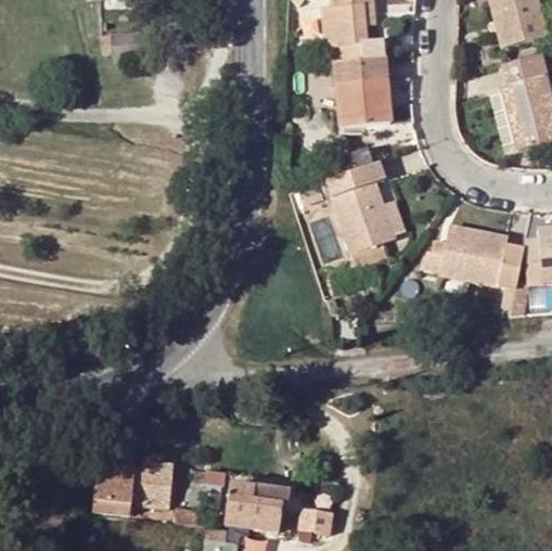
[(325,46),(335,45),(336,60),(383,56),(382,40),(369,41),(367,23),(366,12),(374,11),(373,0),(330,0),(331,5),(321,7),(325,46)]
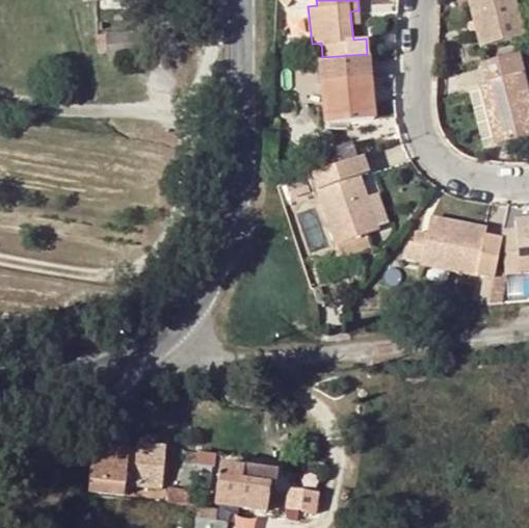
[(480,47),(524,35),(523,33),(528,31),(528,1),(516,4),(514,0),(468,0),(473,18),(475,29),(480,47)]
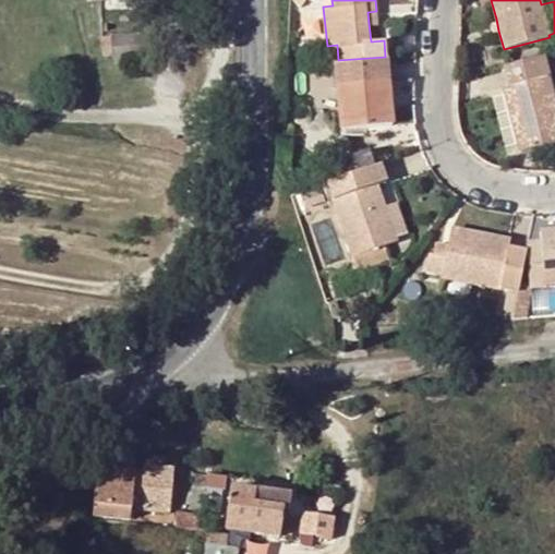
[(369,23),(377,22),(376,11),(368,12),(369,23)]
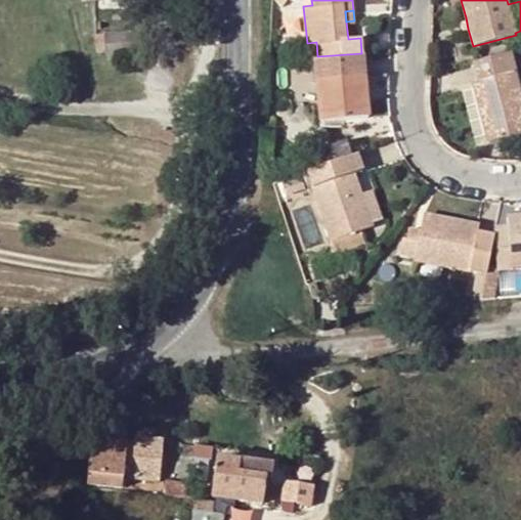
[(132,30),(103,32),(103,49),(103,54),(133,50),(132,30)]
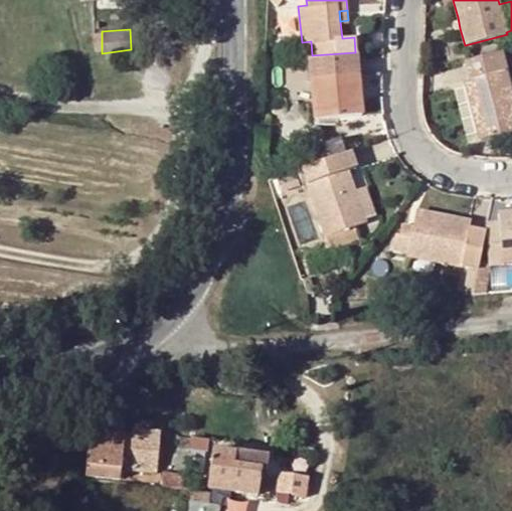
[(102,48),(102,31),(93,32),(94,48),(102,48)]
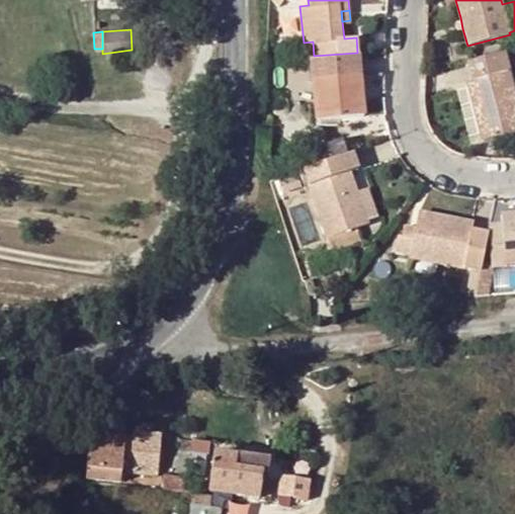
[(361,68),(360,52),(357,53),(314,56),(318,99),(319,116),(365,111),(363,85),(360,85),(359,68),(361,68)]
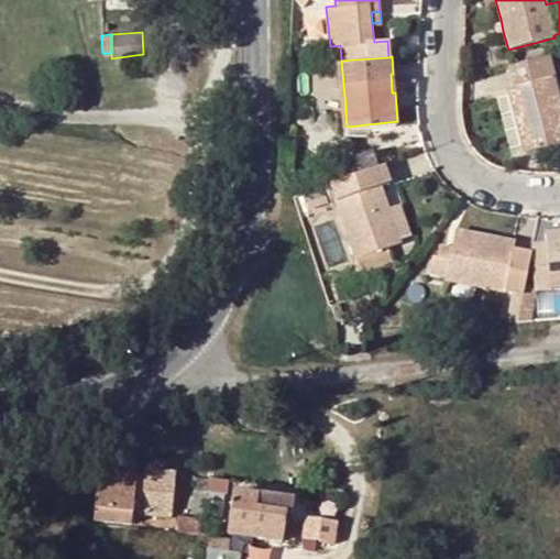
[(549,77),(544,56),(508,66),(513,86),(507,87),(524,151),(559,141),(559,101),(553,76),(549,77)]
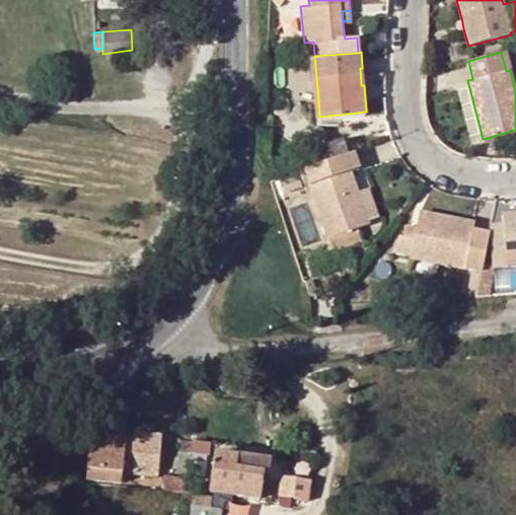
[(318,99),(310,99),(312,117),(319,117),(318,99)]
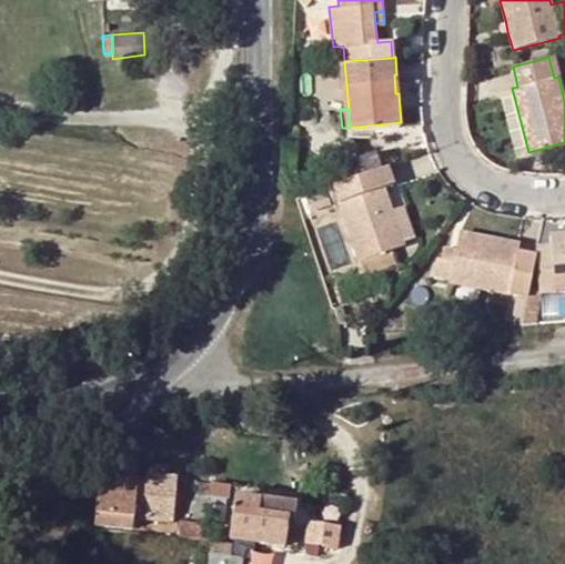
[(387,167),(333,187),(363,271),(382,264),(379,253),(389,250),(404,243),(403,239),(392,209),(384,187),(393,183),(387,167)]
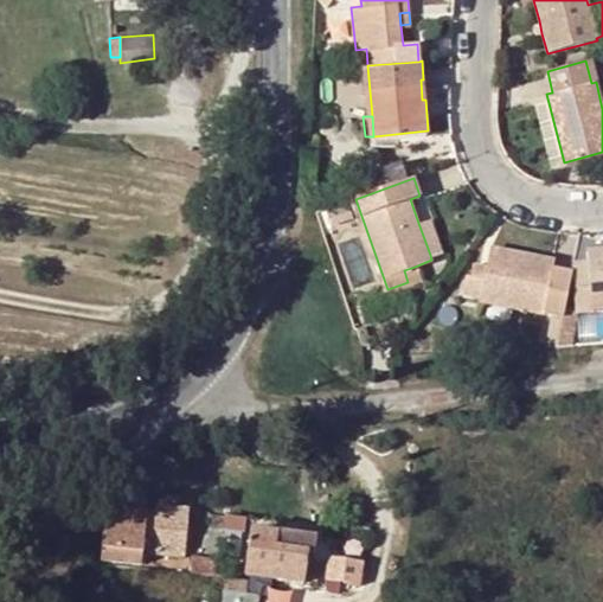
[(350,210),(347,203),(326,211),(328,218),(350,210)]
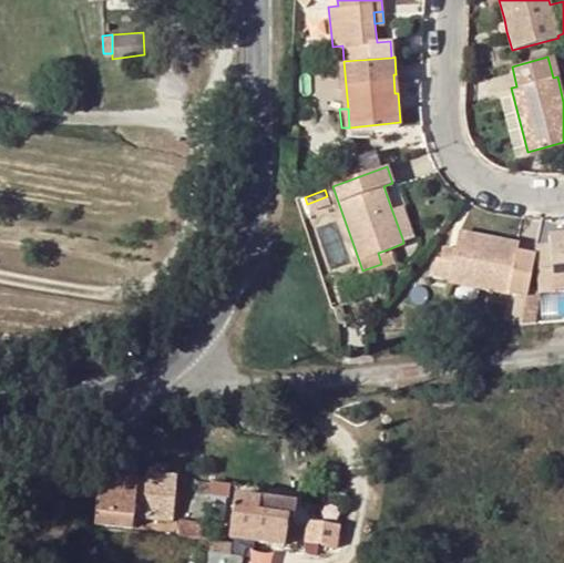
[(391,208),(402,238),(413,235),(403,204),(391,208)]
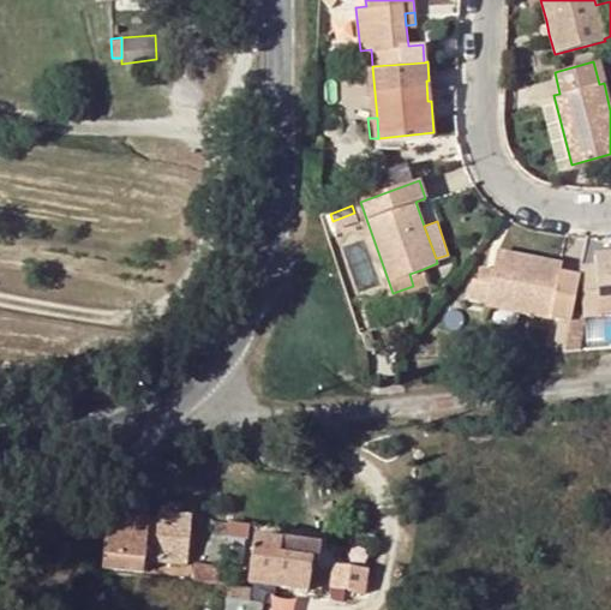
[(610,250),(594,252),(597,263),(580,265),(580,269),(582,315),(601,312),(599,301),(610,300),(610,250)]
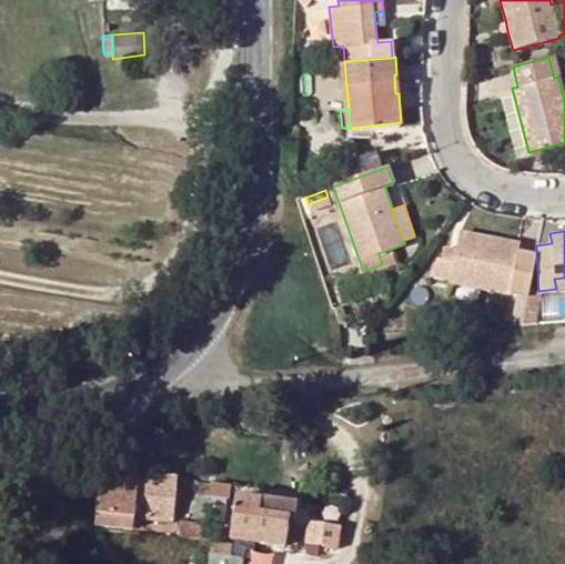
[(450,280),(527,296),(535,252),(517,249),(518,242),(458,232),(456,248),(453,263),(450,280)]
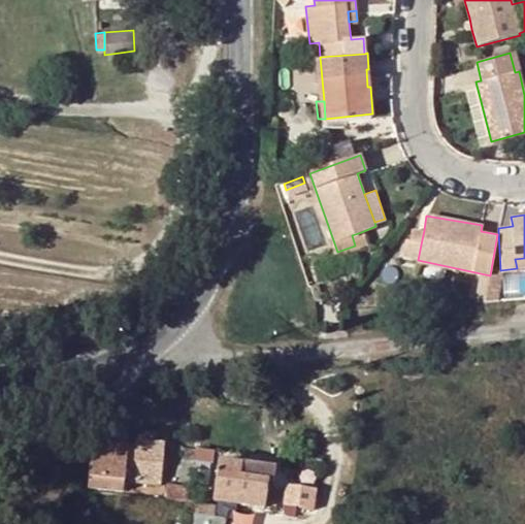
[(415,228),(412,242),(421,244),(424,230),(415,228)]
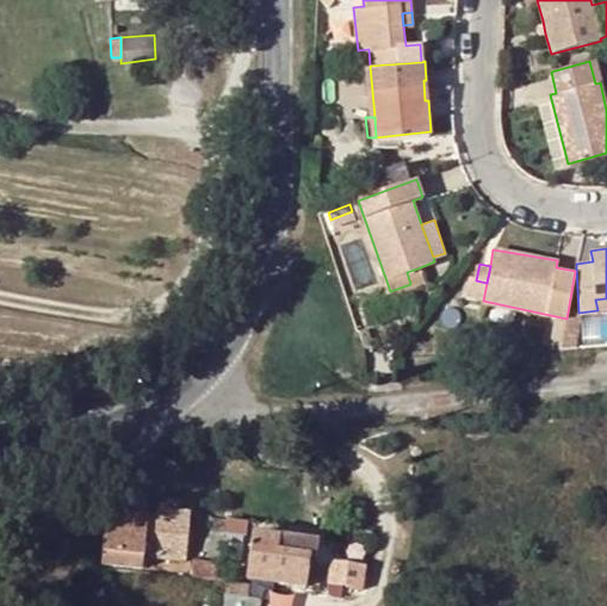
[(407,272),(410,284),(421,279),(417,269),(407,272)]
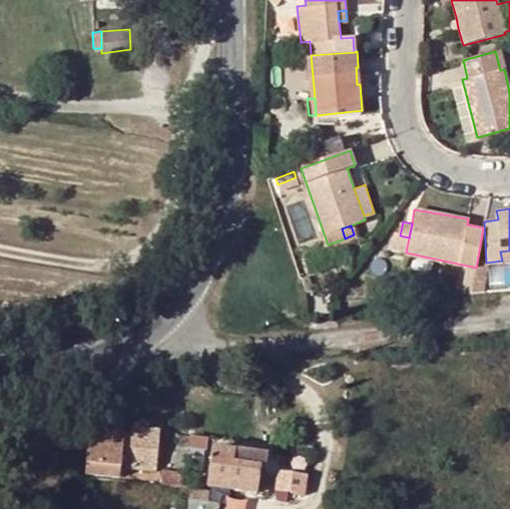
[(123,401),(82,396),(79,425),(90,427),(85,468),(121,473),(122,463),(155,467),(160,427),(134,424),(132,439),(124,439),(125,429),(121,428),(123,401)]
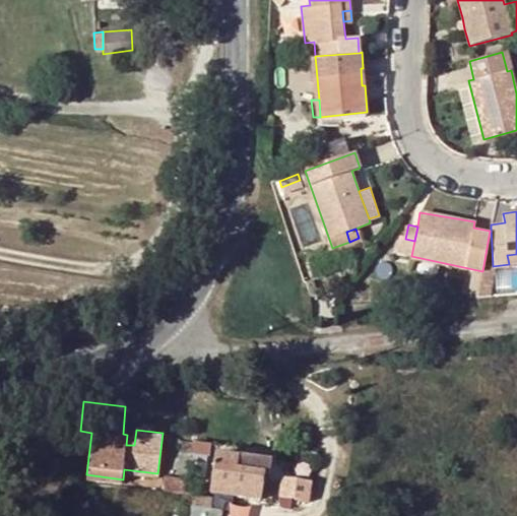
[(262,470),(237,467),(238,456),(239,453),(215,450),(211,492),(259,498),(262,470)]
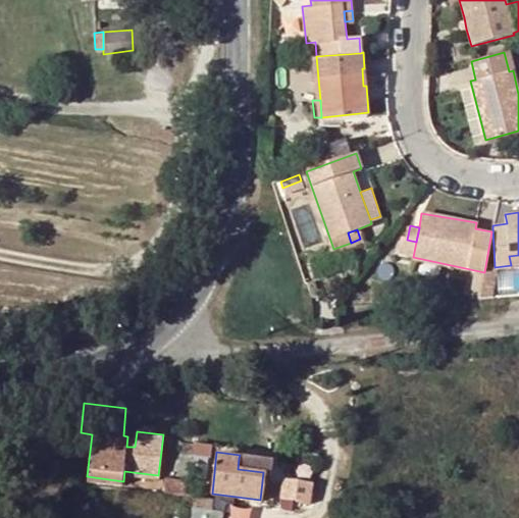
[(239,458),(238,469),(263,472),(271,473),(272,461),(239,458)]
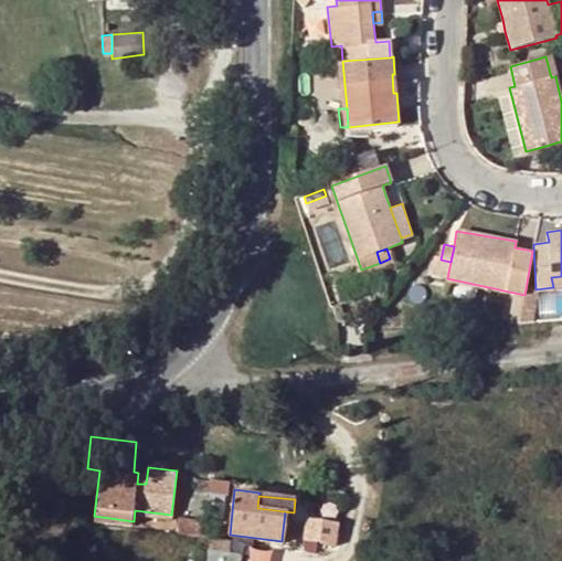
[(315,553),(317,539),(332,541),(337,519),(307,515),(303,551),(315,553)]
